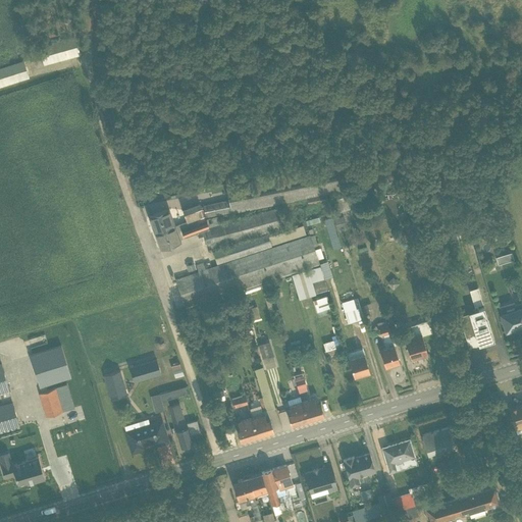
[(76,0),(72,22),(81,24),(86,0),(76,0)]
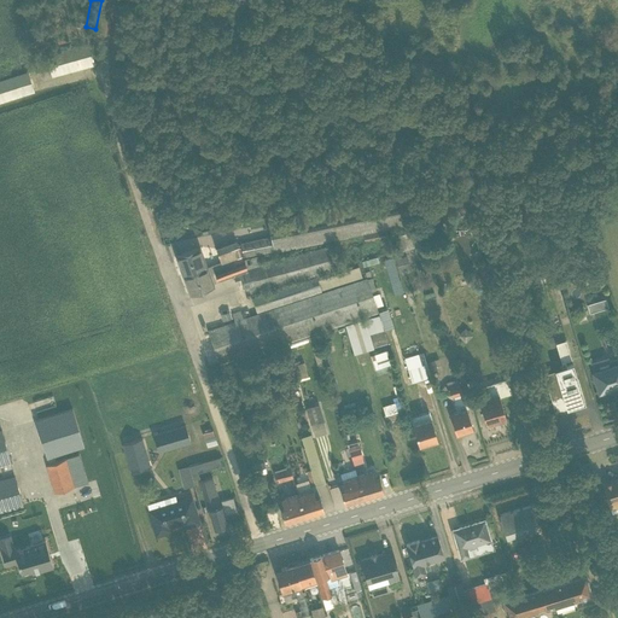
[(63,51),(35,58),(39,69),(48,66),(51,76),(94,64),(87,41),(62,48),(63,51)]
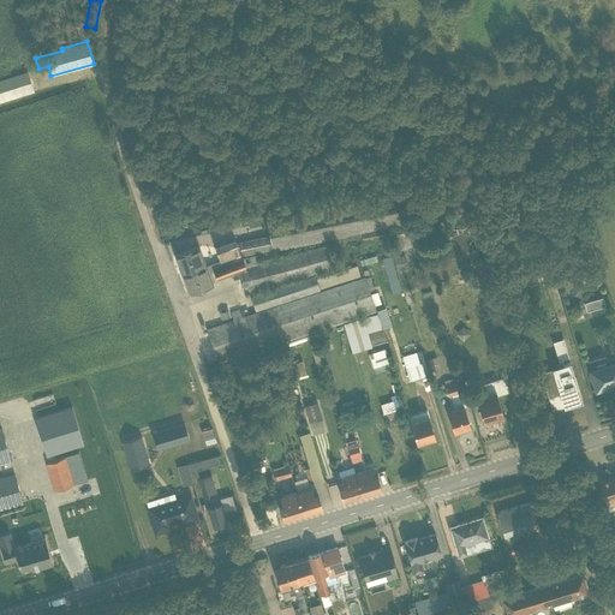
[(0,101),(34,91),(27,71),(0,78),(0,101)]
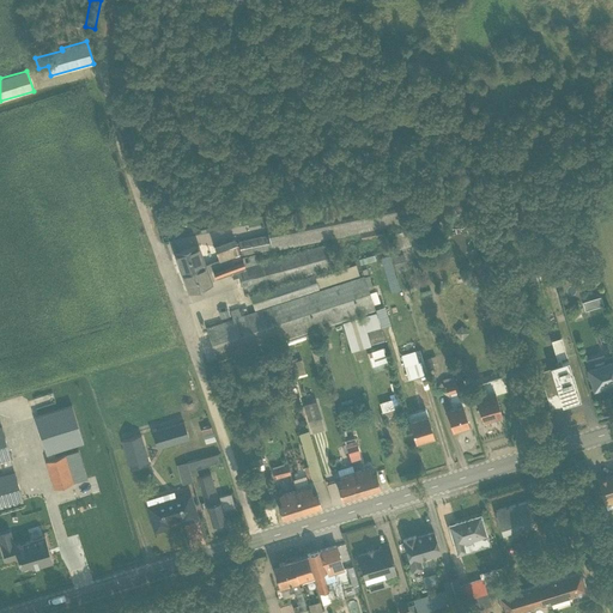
[(517,186),(525,210),(532,207),(523,178),(520,180),(521,184),(517,186)]
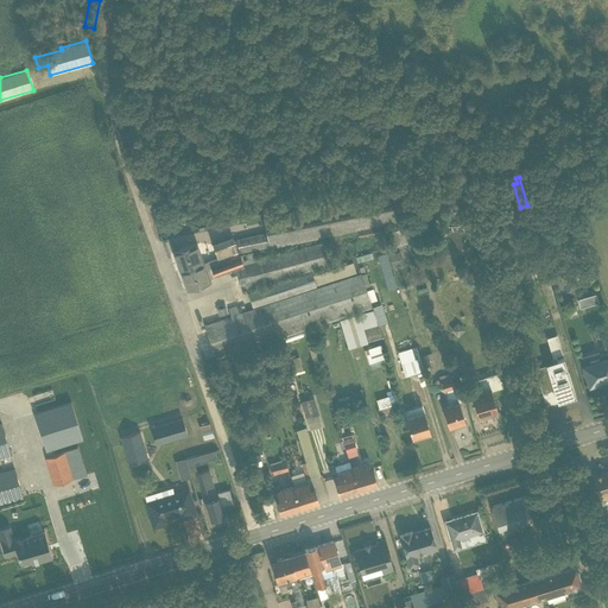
[(409,216),(401,185),(321,203),(320,197),(293,203),(295,209),(263,215),(266,232),(261,233),(261,232),(233,239),(232,235),(211,242),(217,258),(227,254),(227,253),(236,249),(236,246),(238,245),(239,252),(268,245),(268,247),(342,232),(343,236),(380,230),(379,225),(409,216)]
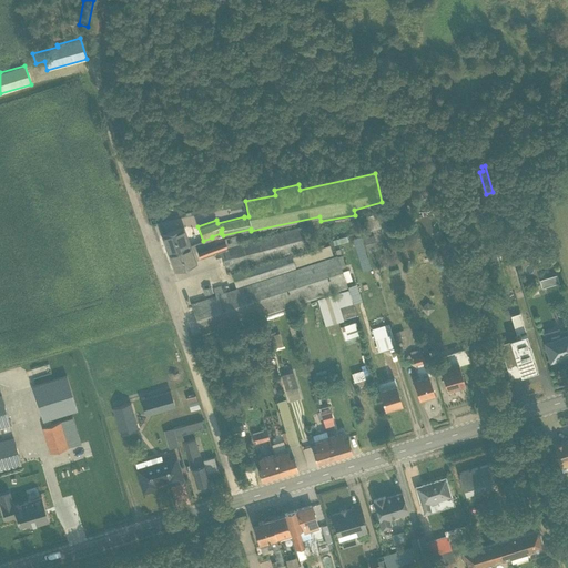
[(140,201),(151,198),(145,179),(141,180),(141,179),(134,182),(140,201)]
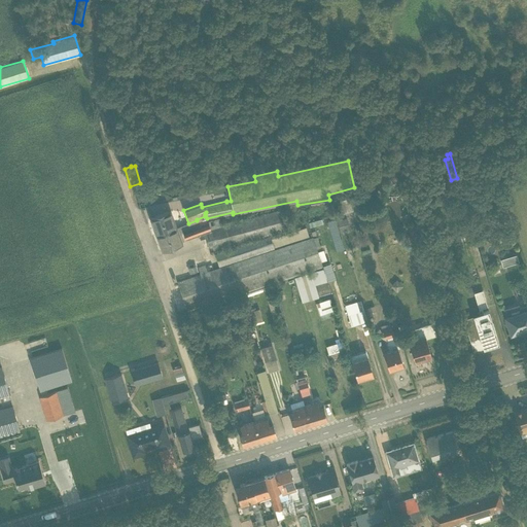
[(166,203),(188,198),(187,192),(164,197),(166,203)]
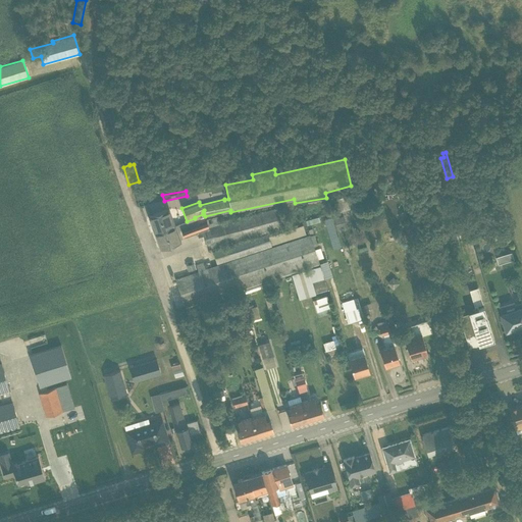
[(160,248),(179,241),(179,239),(184,237),(197,231),(197,236),(203,233),(206,248),(284,226),(279,206),(219,222),(219,220),(222,219),(222,214),(217,215),(205,217),(204,217),(195,218),(187,221),(174,224),(154,231),(160,248)]
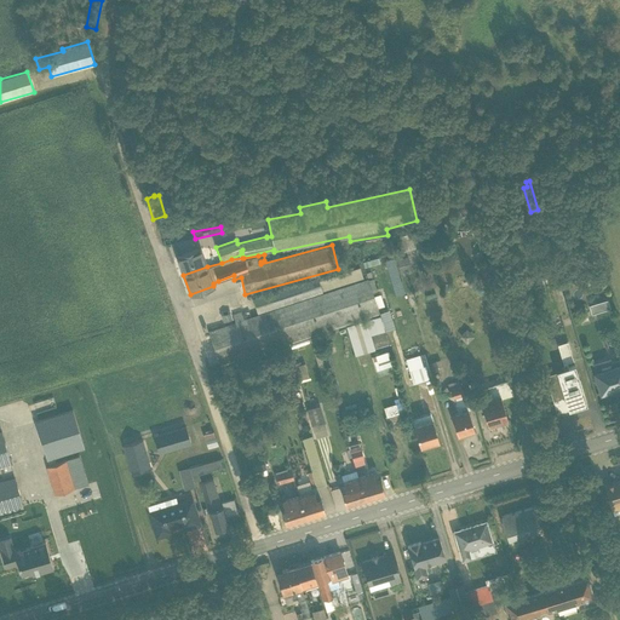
[(176,256),(183,275),(207,267),(200,246),(176,256)]
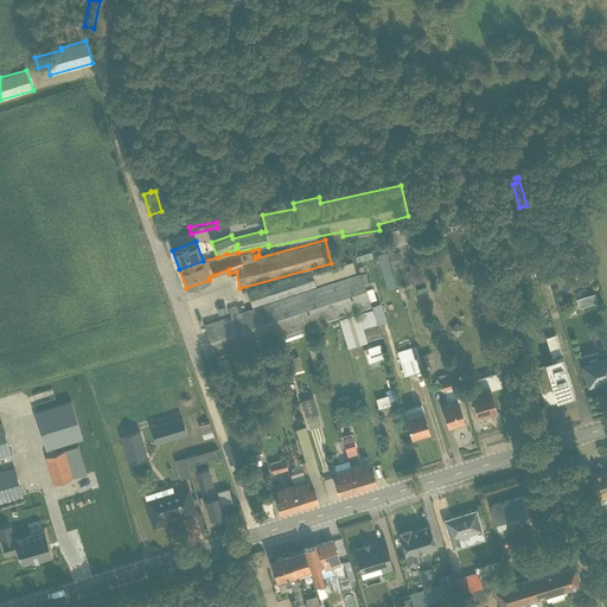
[(393,269),(403,266),(398,249),(388,253),(393,269)]
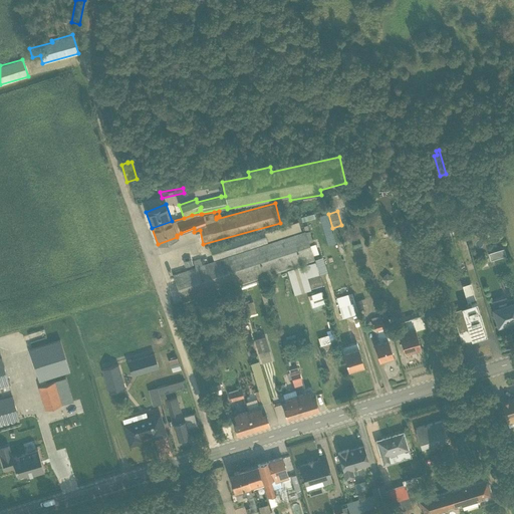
[(213,259),(267,241),(266,240),(300,229),(297,221),(263,231),(262,229),(209,246),(213,259)]
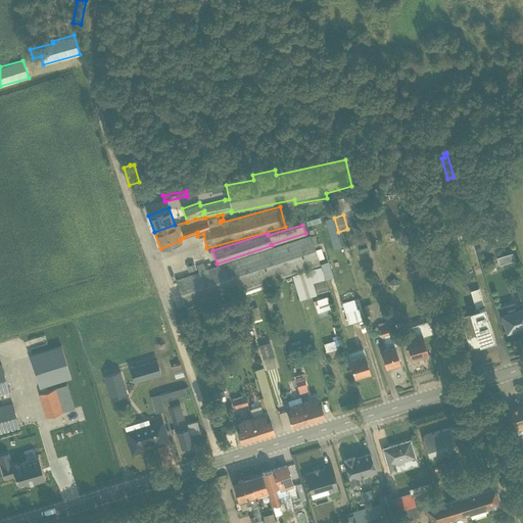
[(184,306),(320,262),(318,258),(315,248),(311,235),(205,269),(203,262),(196,265),(198,272),(175,279),(184,306)]
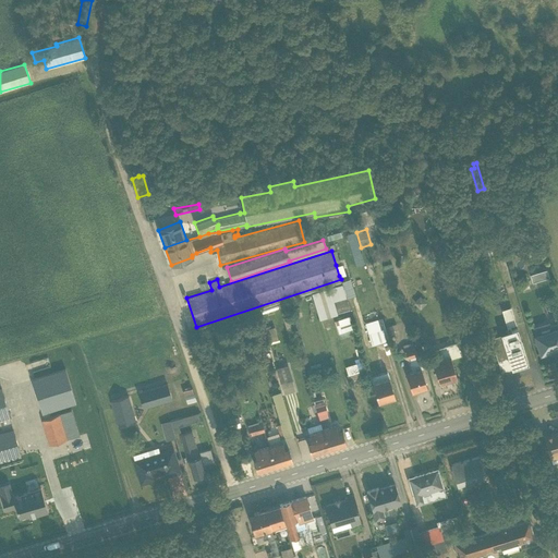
[(201,289),(208,287),(207,279),(198,281),(201,289)]
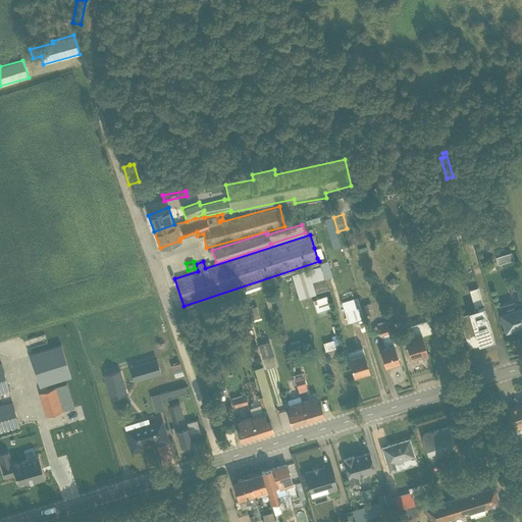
[(298,297),(326,289),(319,264),(291,273),(298,297)]
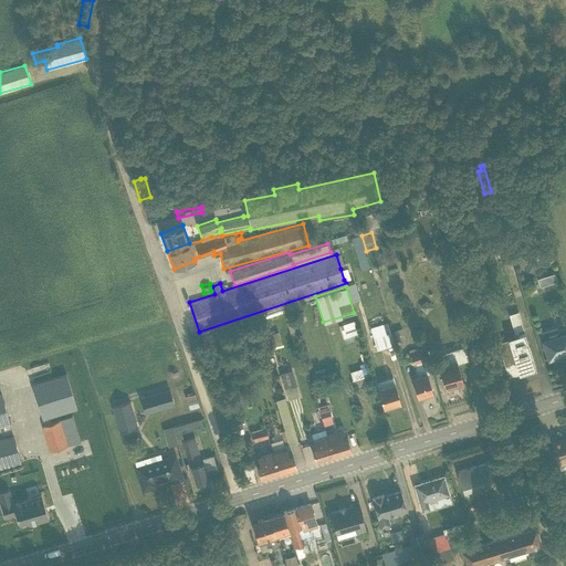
[(279,310),(261,315),(264,326),(271,324),(270,317),(281,314),(279,310)]
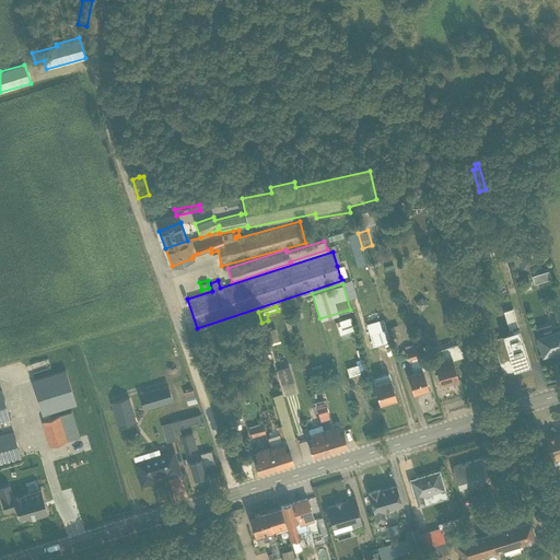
[(293,317),(302,316),(300,306),(292,308),(293,317)]
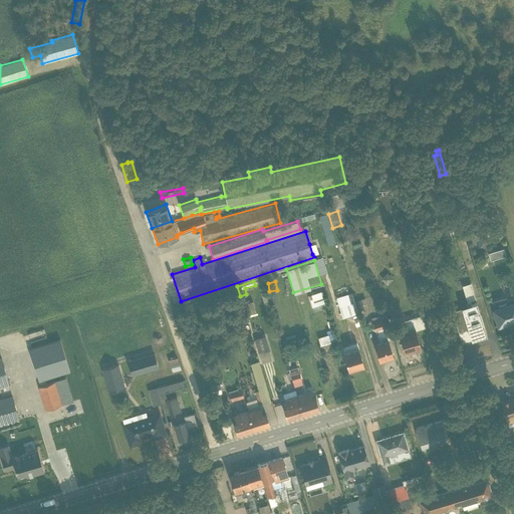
[(424,295),(431,296),(433,284),(426,283),(424,295)]
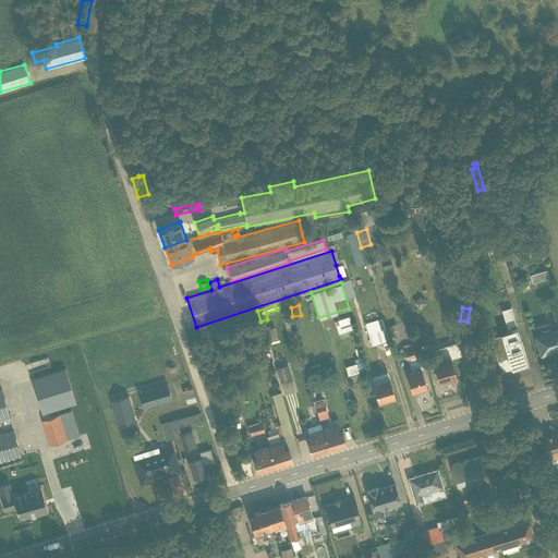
[(447,329),(453,327),(449,311),(443,312),(447,329)]
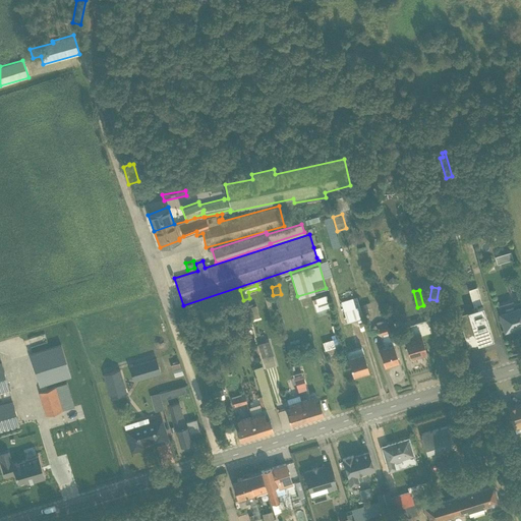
[(317,314),(331,310),(326,293),(311,297),(317,314)]
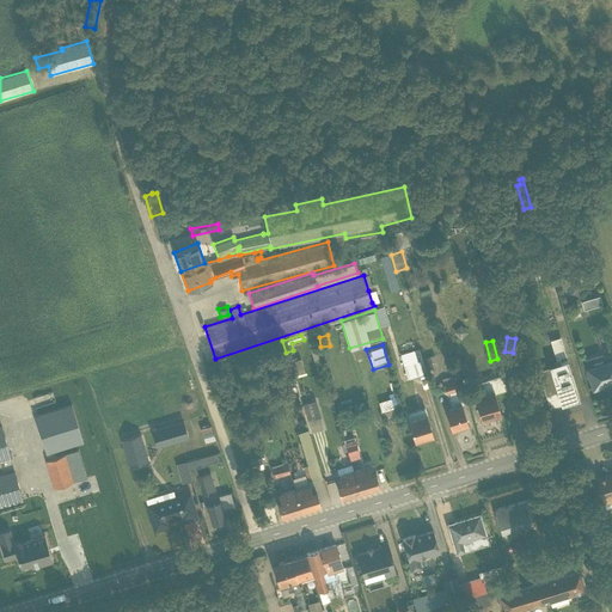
[(408,378),(426,372),(422,357),(418,348),(399,354),(408,378)]
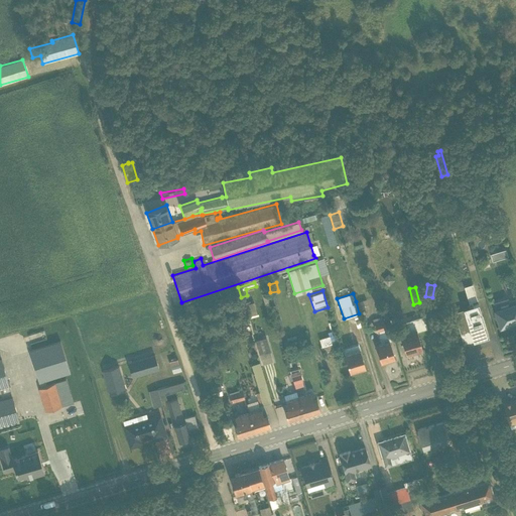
[(515,327),(515,326),(515,297),(507,299),(509,304),(494,308),(499,326),(513,321),(515,327)]
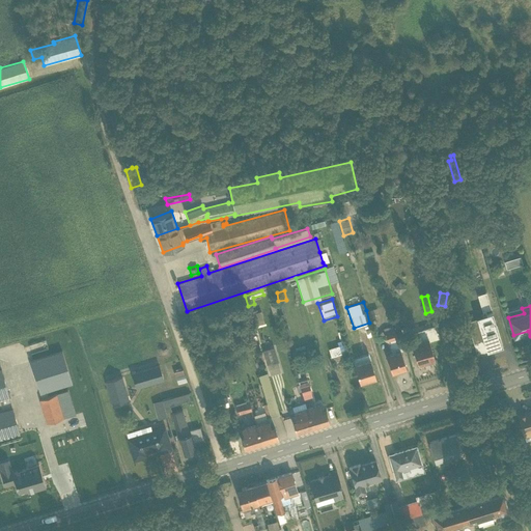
[(366,310),(369,323),(378,320),(376,317),(380,316),(376,307),(372,309),(372,308),(366,310)]
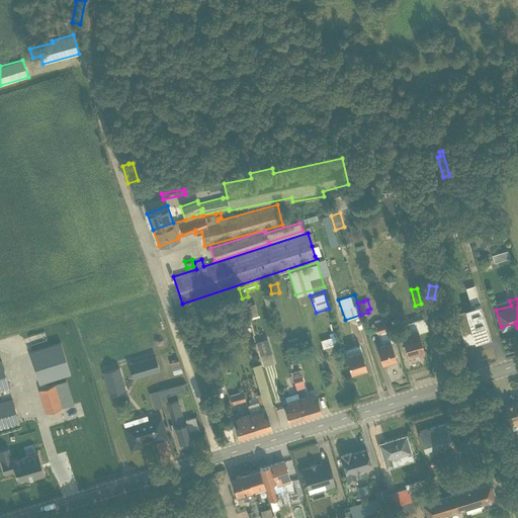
[(479,340),(490,337),(480,304),(465,308),(475,338),(478,337),(479,340)]
